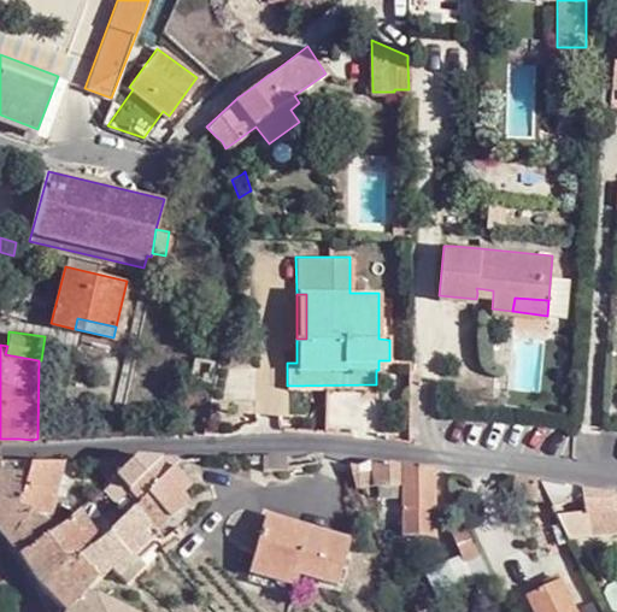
[(127,463),(135,454),(93,457),(110,476),(127,463)]
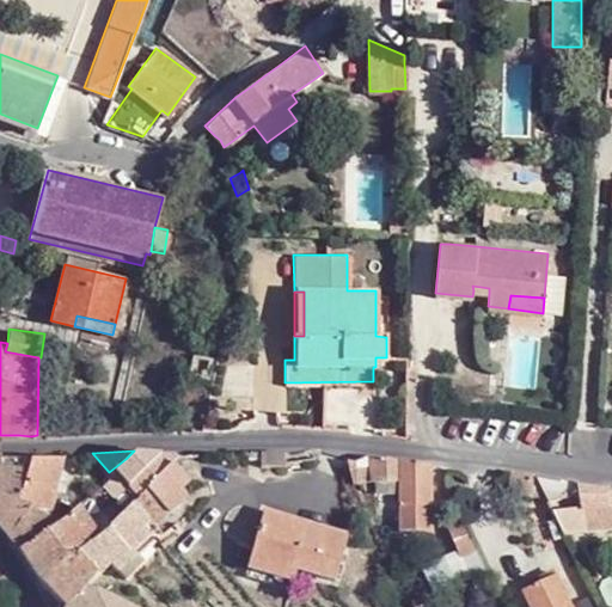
[(159,451),(134,451),(126,459),(138,471),(159,451)]
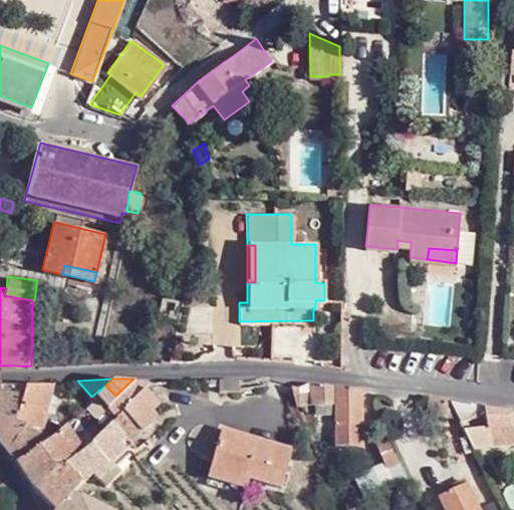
[(115,396),(122,405),(142,387),(150,378),(134,378),(115,396)]
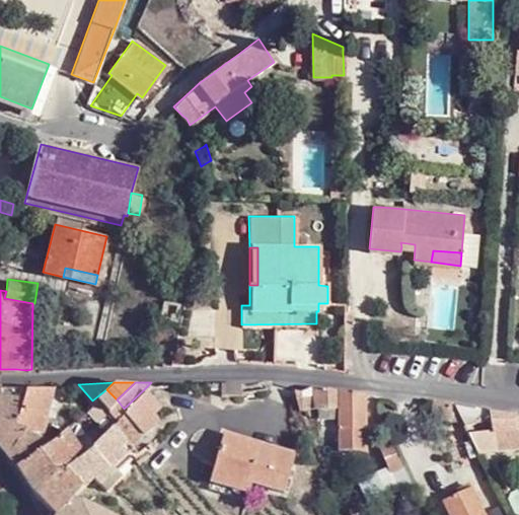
[(294,388),(298,411),(317,410),(317,422),(338,421),(339,445),(364,444),(362,393),(363,390),(335,387),(314,384),(308,383),(302,388),(294,388)]
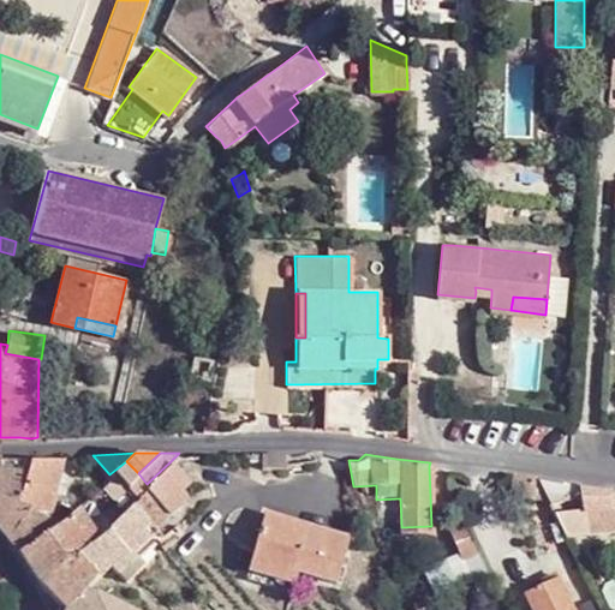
[(0,458),(0,526),(22,551),(57,520),(36,513),(65,458),(33,460),(0,458)]
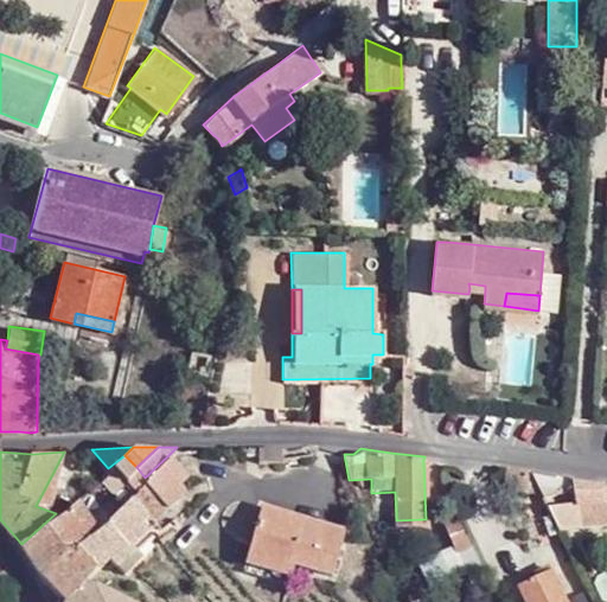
[(187,476),(167,456),(145,478),(141,480),(167,510),(183,495),(177,487),(187,476)]
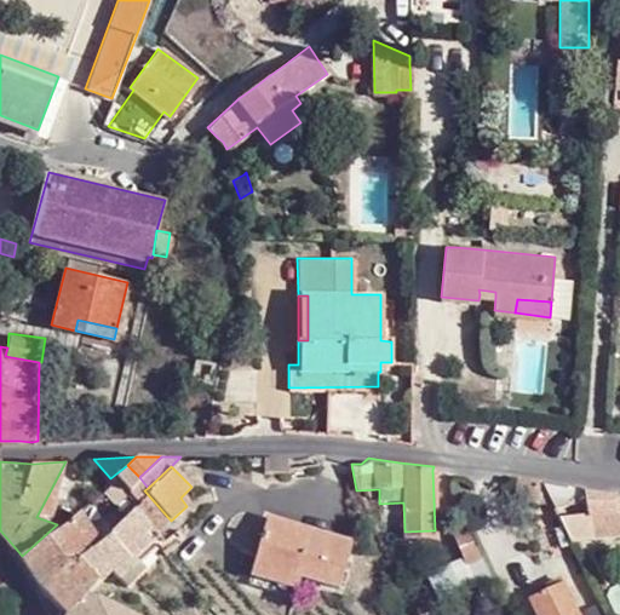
[(549,480),(538,478),(546,495),(580,503),(583,513),(555,515),(564,534),(619,533),(619,489),(613,489),(590,487),(569,484),(549,480)]
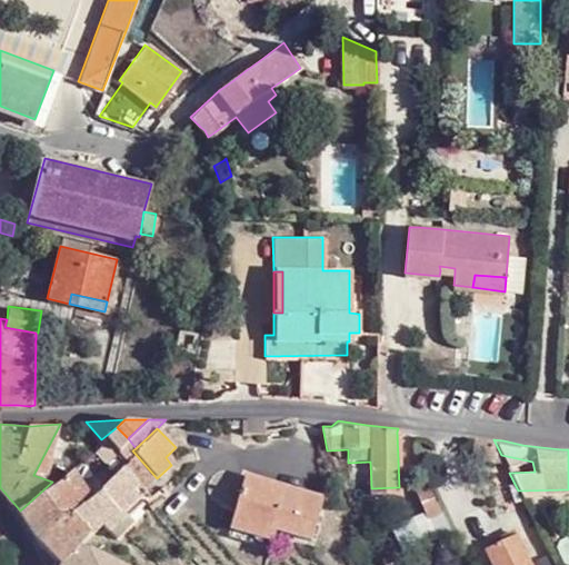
[(157,478),(132,450),(91,491),(69,512),(92,535),(98,527),(108,535),(128,515),(157,478)]
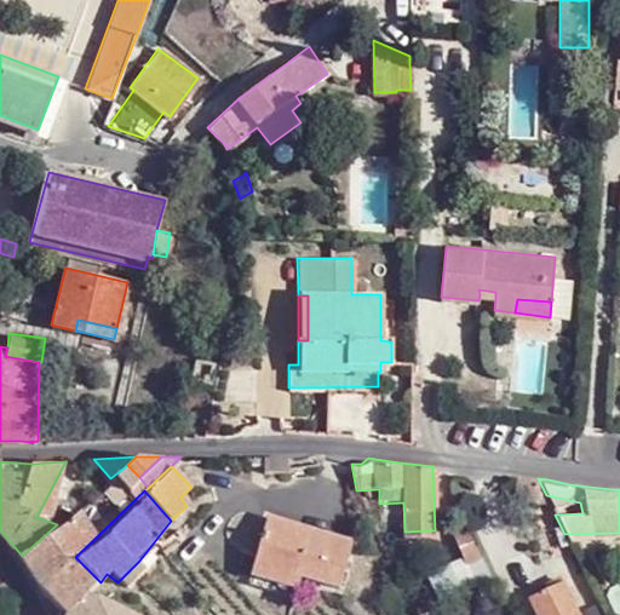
[(57,524),(22,556),(44,587),(75,557),(99,534),(90,522),(76,509),(57,524)]
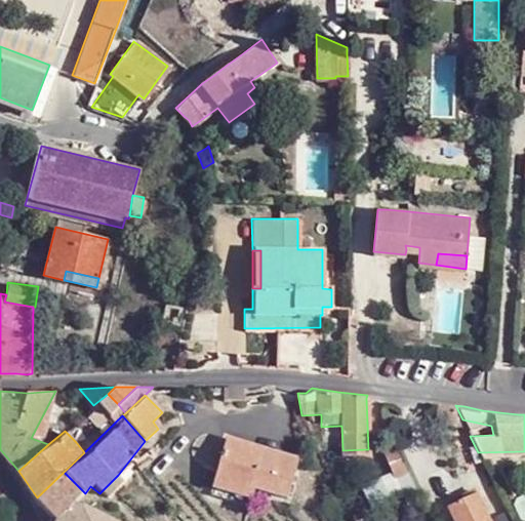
[(241,443),(226,438),(211,486),(235,492),(237,482),(256,487),(289,495),(298,458),(257,447),(256,453),(239,449),(241,443)]
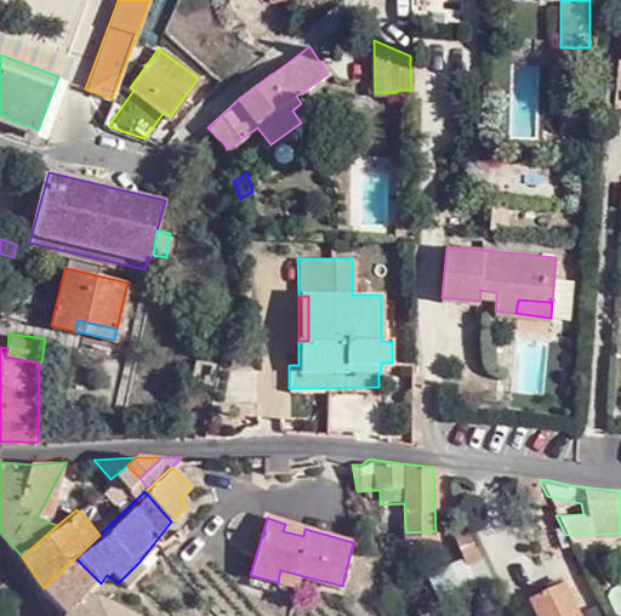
[(305,529),(285,524),(283,531),(303,536),(305,529)]
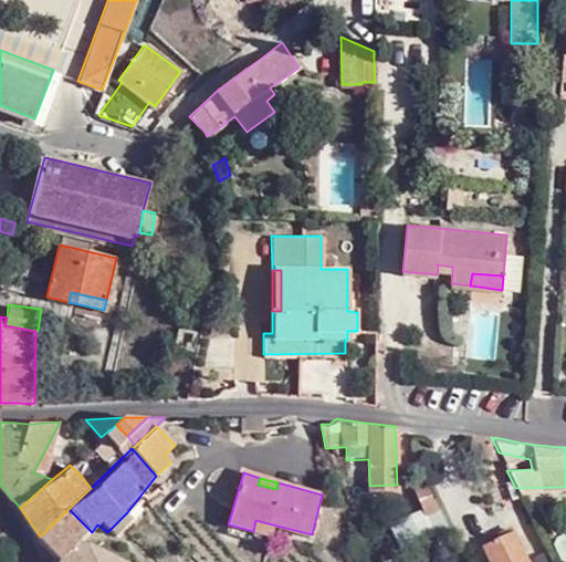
[(412,486),(430,522),(442,518),(423,479),(412,486)]
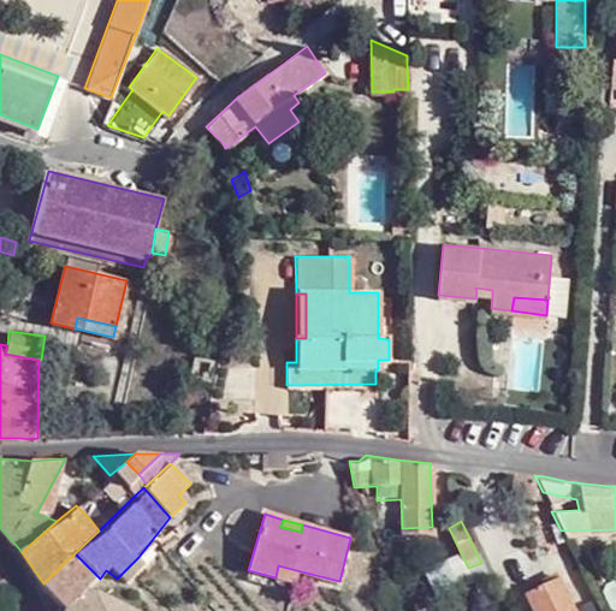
[(75,553),(43,583),(69,610),(88,589),(100,579),(75,553)]
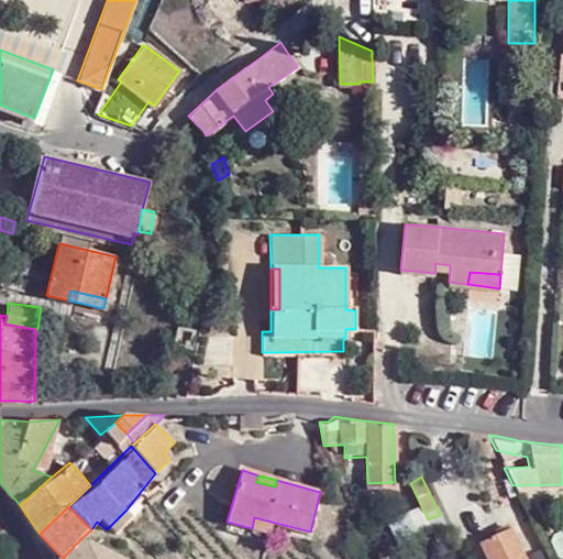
[(271,535),(275,523),(254,517),(252,528),(271,535)]
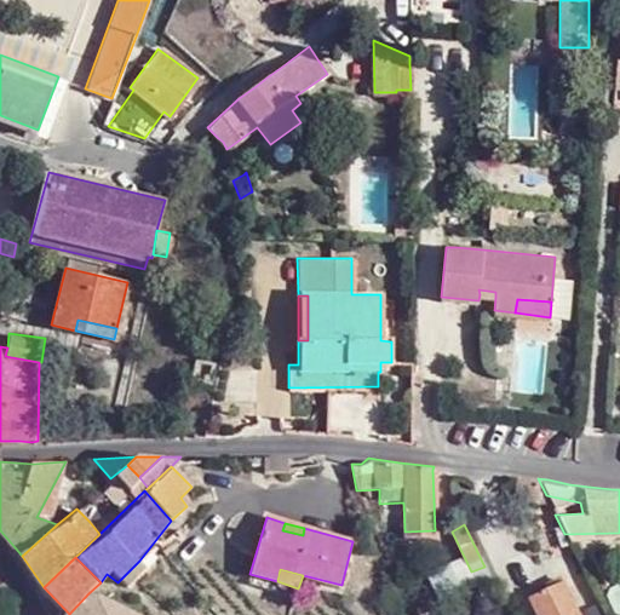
[(0,596),(7,605),(11,603),(17,598),(18,596),(18,595),(17,592),(16,588),(9,576),(0,581),(0,596)]
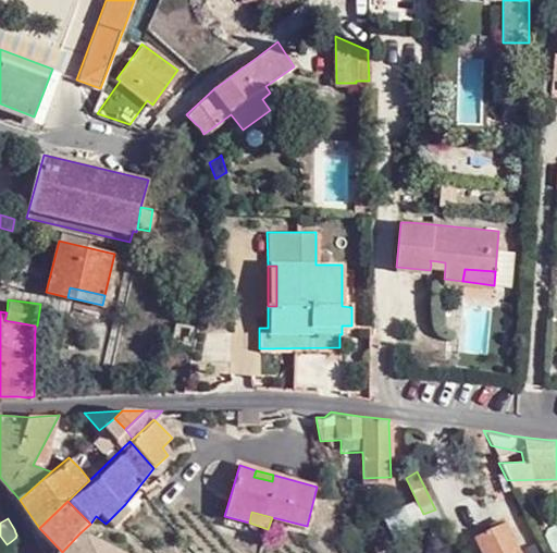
[(474,536),(482,552),(521,552),(506,520),(474,536)]
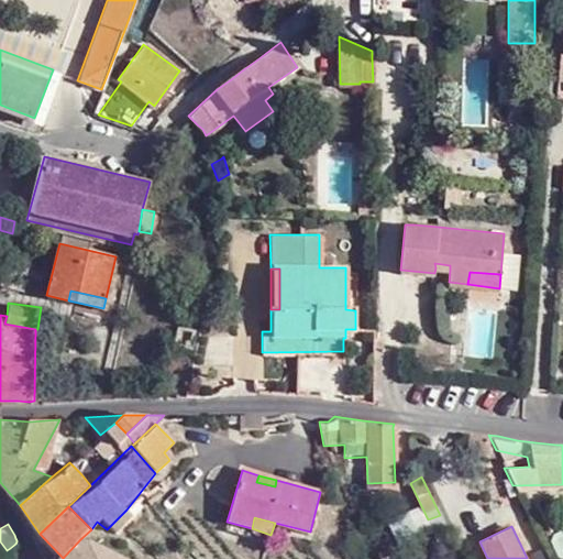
[(80,539),(63,558),(119,558),(106,552),(80,539)]
